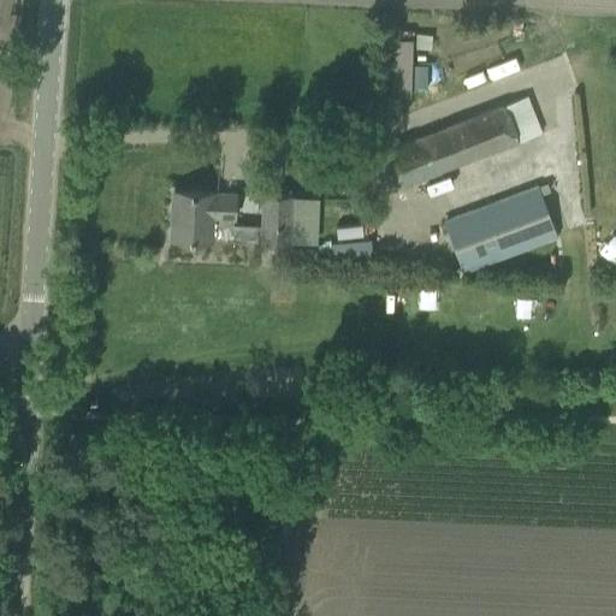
[(418,54),(416,33),(394,33),(395,88),(428,88),(427,53),(418,54)]
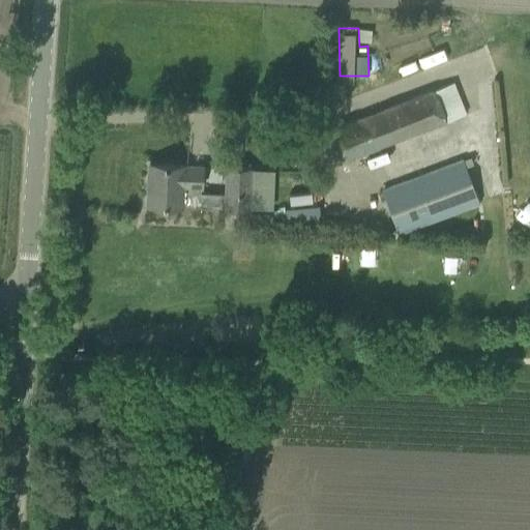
[(434,90),(434,89),(329,128),(343,162),(410,136),(467,114),(453,82),(434,90)]
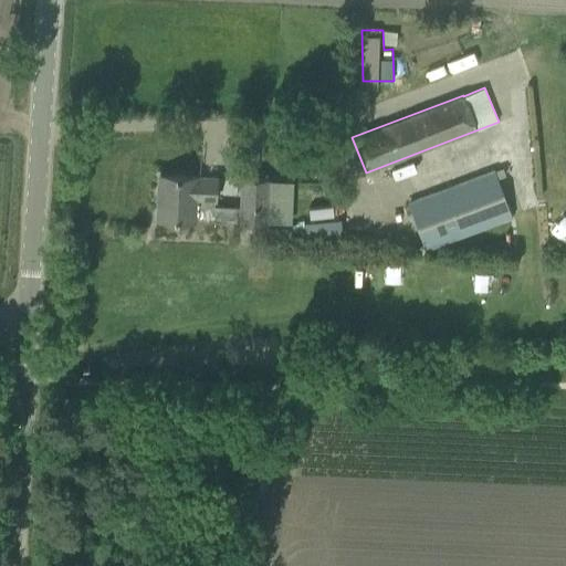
[(493,168),(407,200),(425,249),(512,216),(496,176),(494,170),(493,168)]
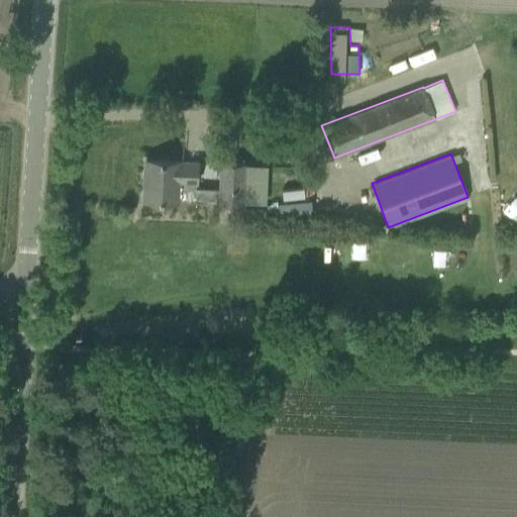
[(195,181),(197,181),(198,162),(145,160),(143,200),(179,201),(179,200),(243,204),(245,164),(219,162),(218,188),(195,187),(195,181)]
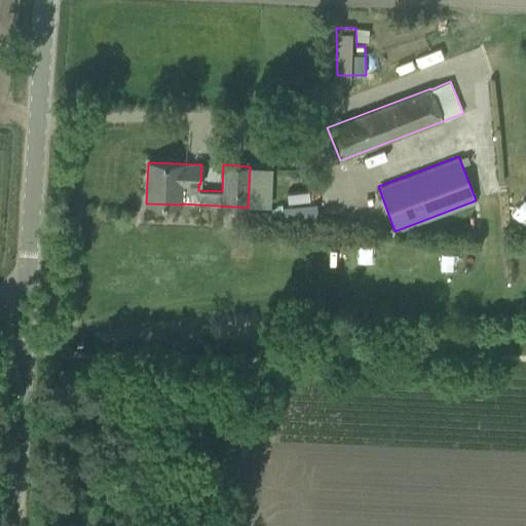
[(461,269),(462,250),(442,248),(440,267),(461,269)]
